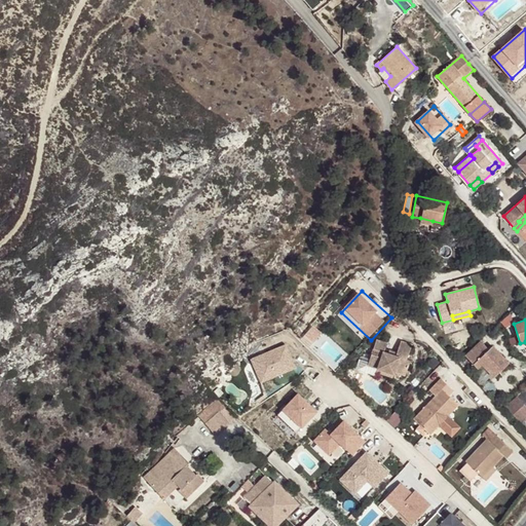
[(412,344),(401,340),(397,351),(396,355),(388,353),(384,351),(387,343),(376,339),(368,366),(377,369),(395,375),(396,372),(405,375),(410,361),(407,360),(412,344)]
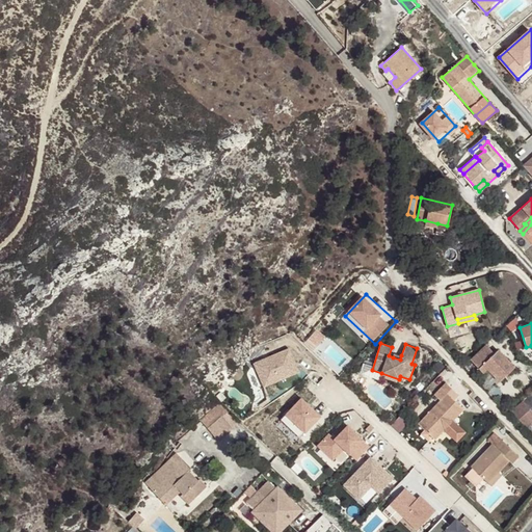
[(485,344),(470,360),(482,373),(486,369),(499,381),(514,367),(498,349),(494,352),(485,344)]
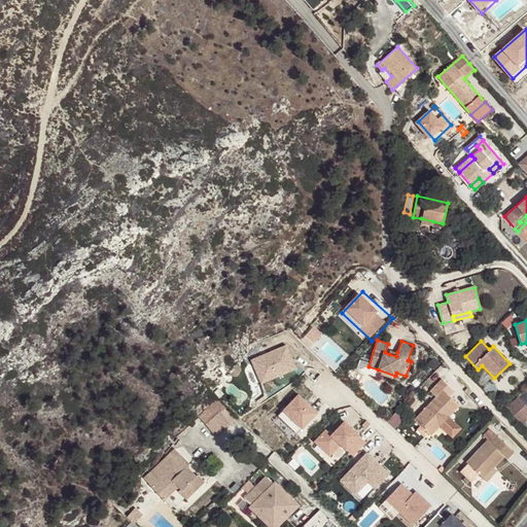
[(291,342),(254,359),(266,385),(303,367),(291,342)]
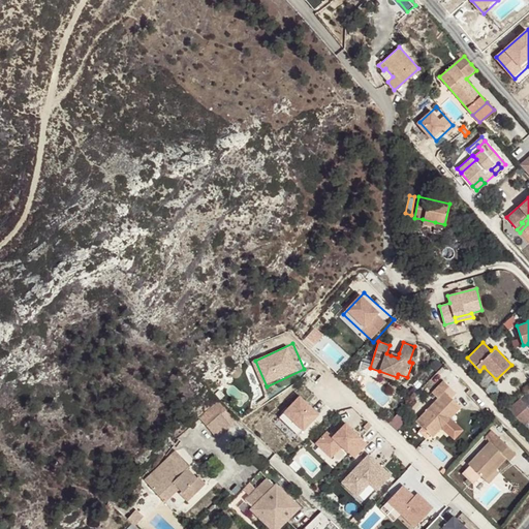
[(396,380),(397,377),(379,371),(377,374),(396,380)]
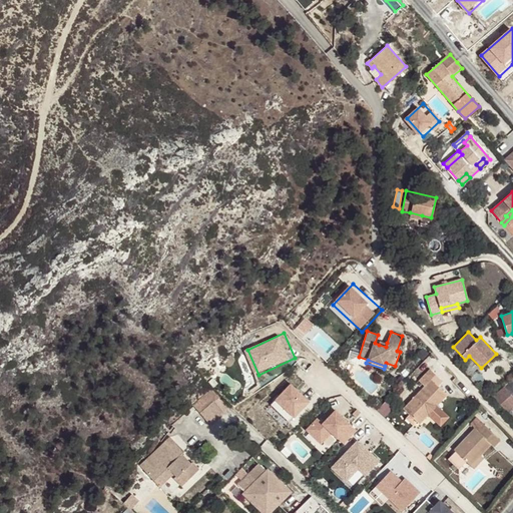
[(431,380),(436,375),(429,369),(419,381),(425,386),(404,409),(419,423),(428,414),(441,426),(449,417),(437,406),(447,395),(431,380)]
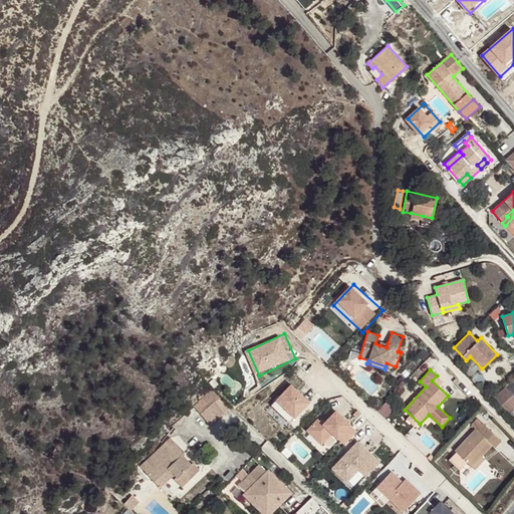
[(299,415),(302,418),(318,403),(297,381),(274,404),(292,422),(299,415)]
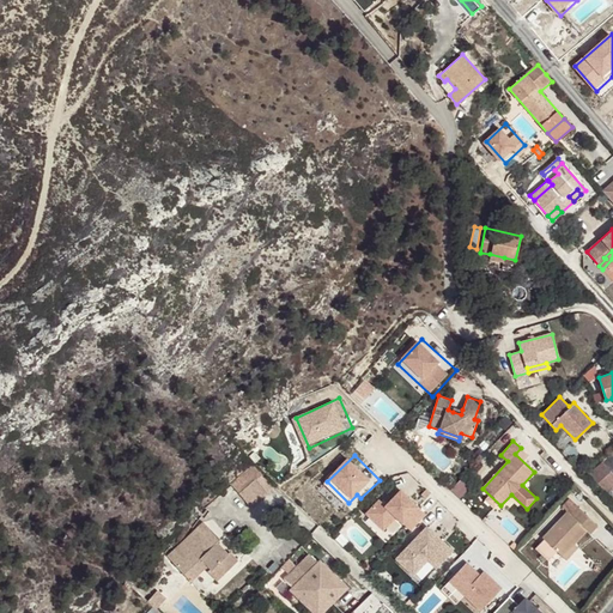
[(612,490),(612,489),(612,468),(606,462),(595,475),(612,490)]
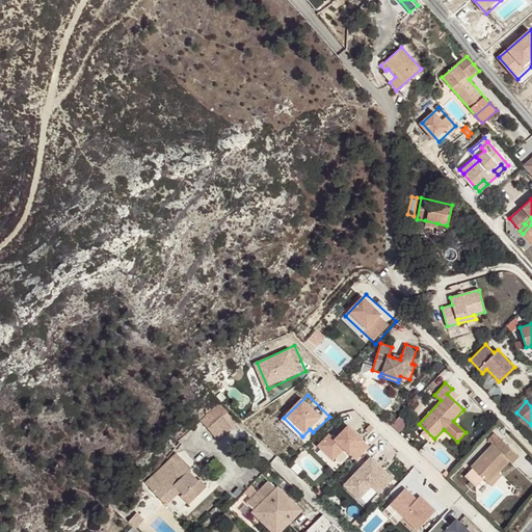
[(228,413),(221,418),(232,429),(237,424),(228,413)]
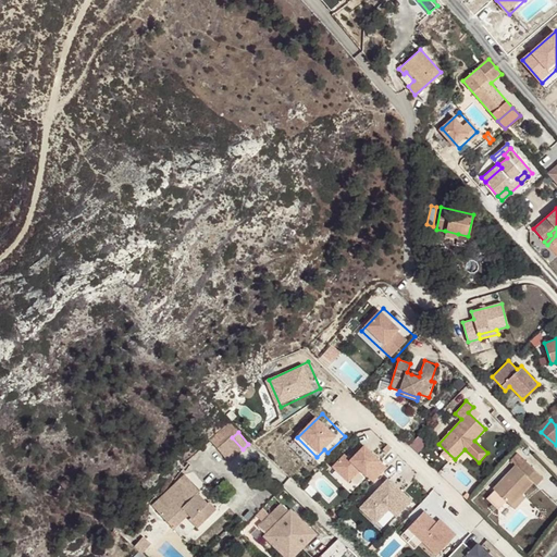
[(218,449),(229,461),(243,449),(232,437),(218,449)]
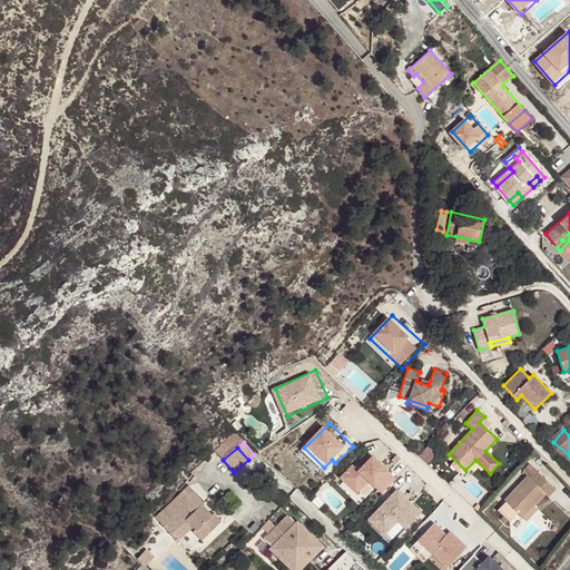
[(362,468),(384,491),(402,475),(379,452),(362,468)]
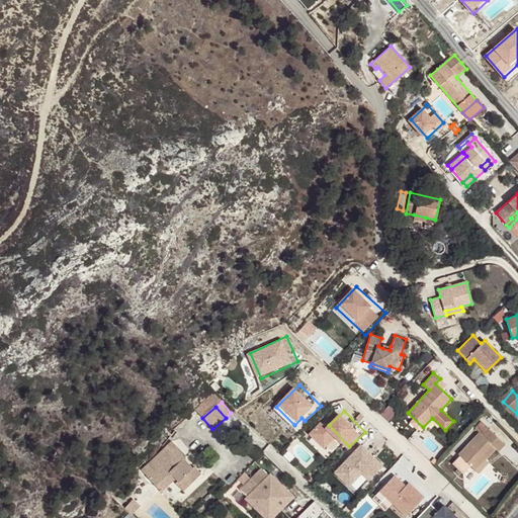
[(323,420),(311,433),(328,448),(340,435),(323,420)]
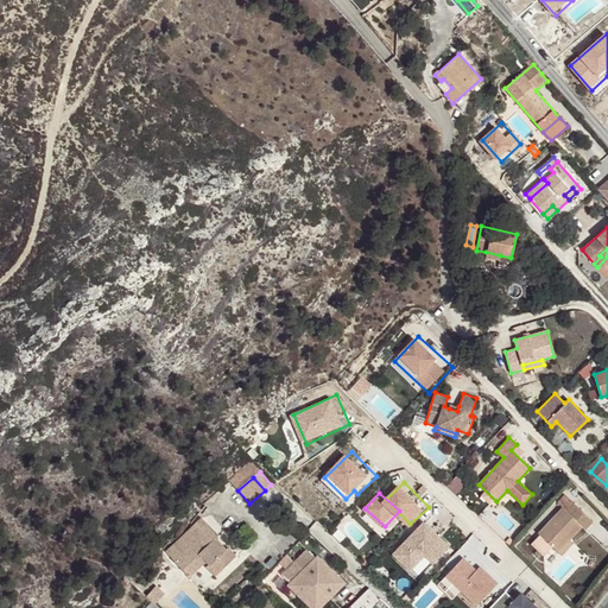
[(558,502),(563,507),(567,510),(572,502),(564,495),(558,502)]
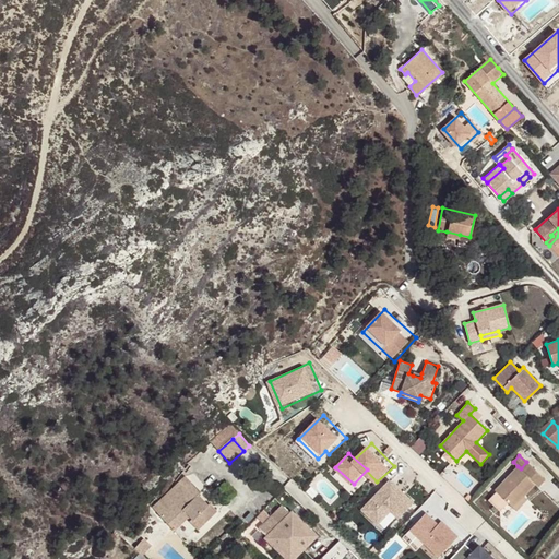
[(495,490),(513,508),(524,496),(535,484),(538,487),(545,479),(526,462),(521,468),(518,466),(495,490)]
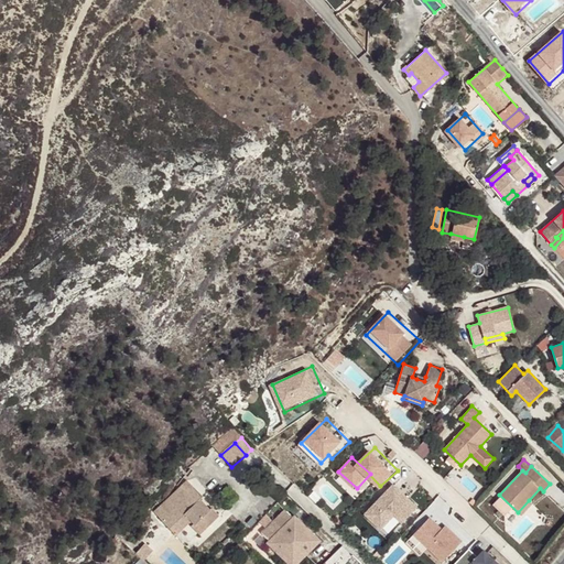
[(203,497),(187,481),(154,512),(176,535),(191,521),(194,524),(209,509),(199,499),(203,497)]
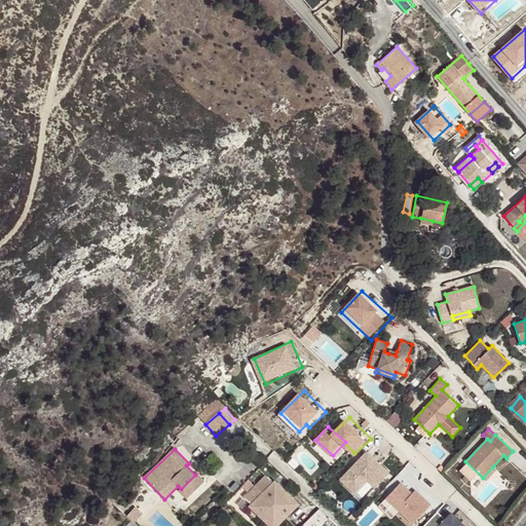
[(342,477),(366,500),(393,473),(370,449),(342,477)]
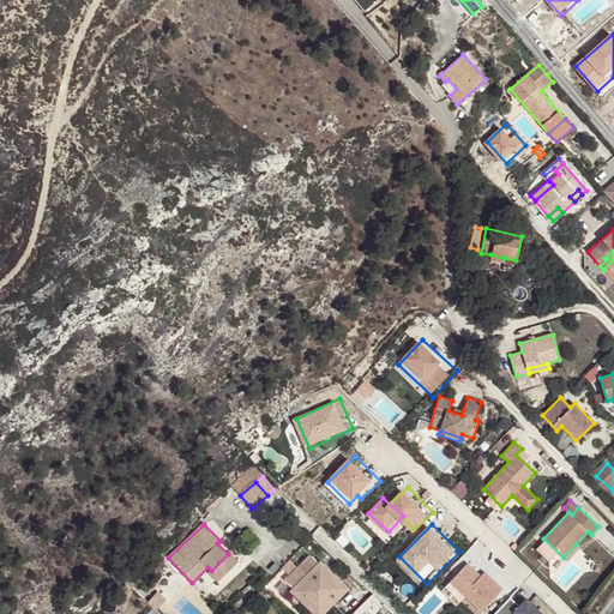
[(579,548),(576,545),(564,558),(567,561),(579,548)]
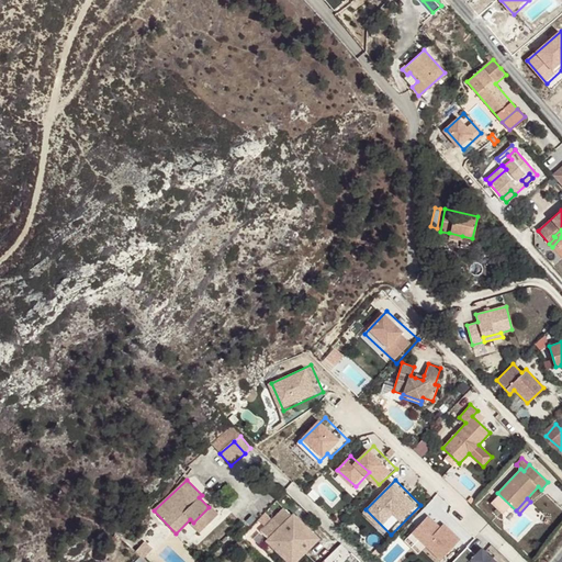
[(434,501),(424,512),(428,516),(415,530),(446,560),(470,536),(434,501)]
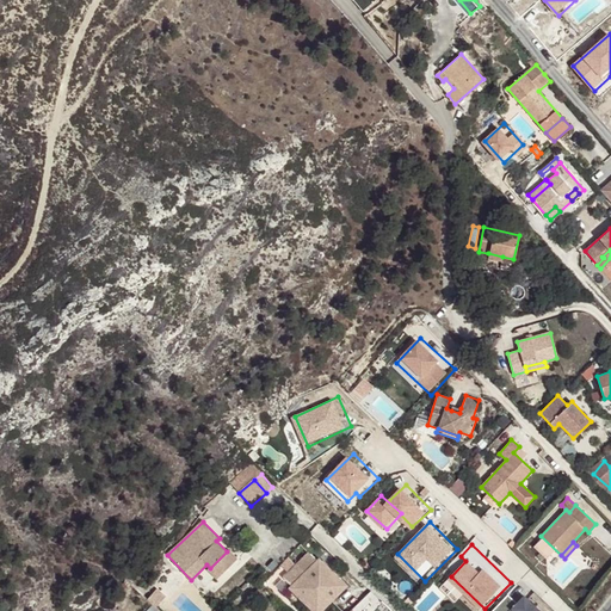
[(227,551),(210,568),(208,571),(216,579),(238,560),(228,550),(227,551)]
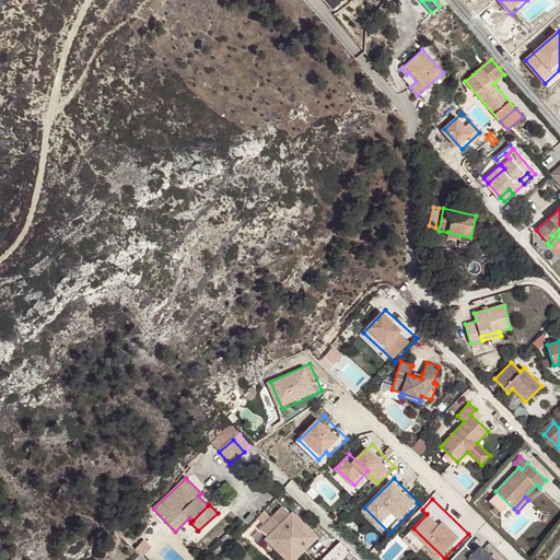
[(287,559),(293,559),(317,536),(292,511),(290,513),(282,505),(259,529),(267,537),(265,539),(287,559)]
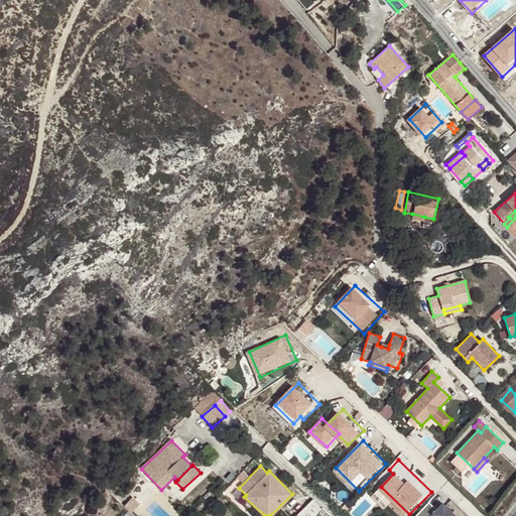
[(125,506),(132,513),(140,505),(132,497),(125,506)]
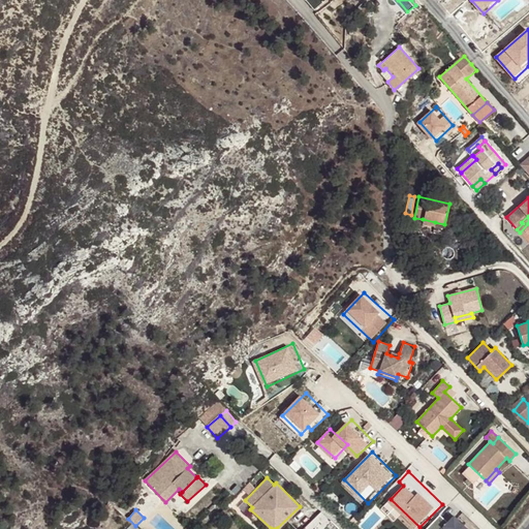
[(442,528),(475,528),(460,512),(442,528)]
